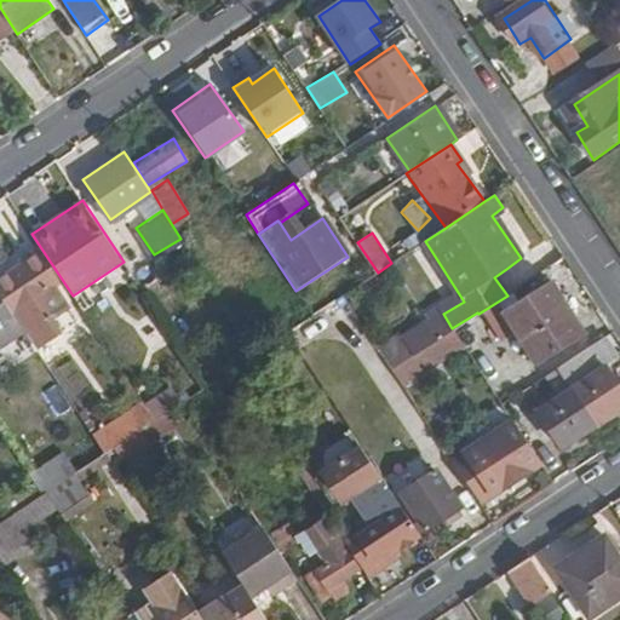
[(68,308),(55,287),(63,281),(44,252),(23,264),(26,270),(0,286),(0,297),(26,336),(38,352),(57,339),(47,323),(68,308)]
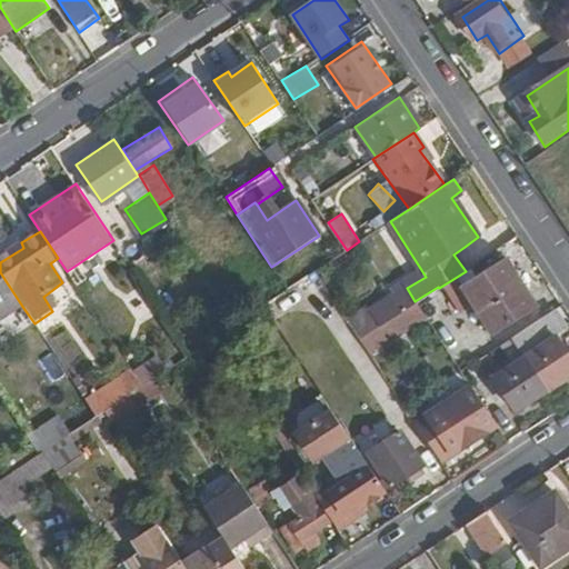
[(528,311),(498,263),(461,288),(490,335),(528,311)]
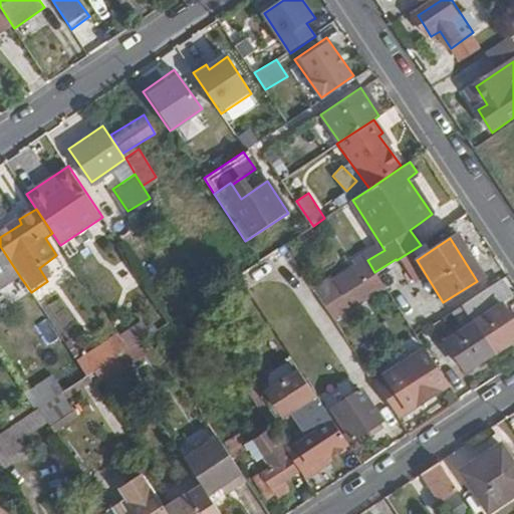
[(0,246),(0,290),(21,278),(0,246)]
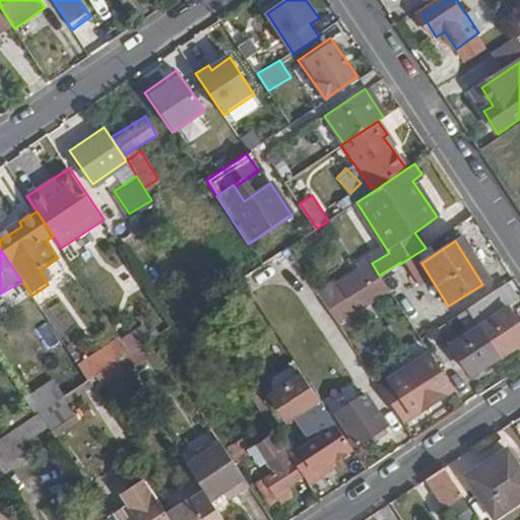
[(339,324),(390,290),(382,276),(330,311),(339,324)]
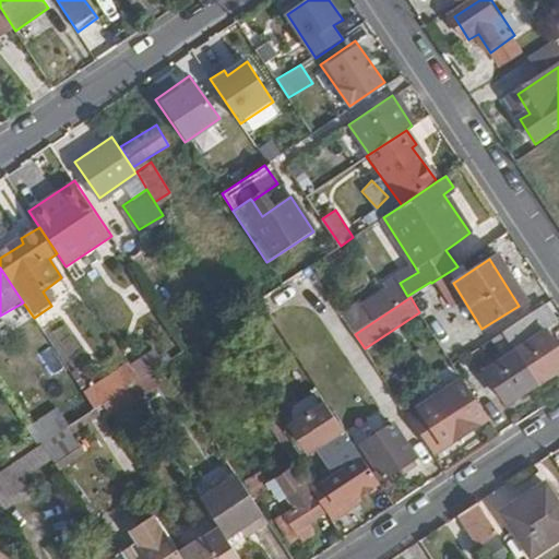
[(558,371),(558,346),(549,332),(558,325),(544,305),(501,333),(515,354),(537,385),(558,371)]
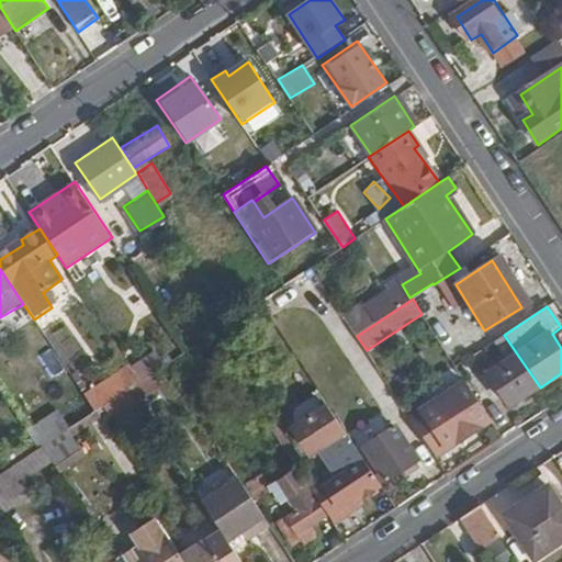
[(150,347),(86,395),(109,426),(153,394),(144,383),(166,367),(150,347)]
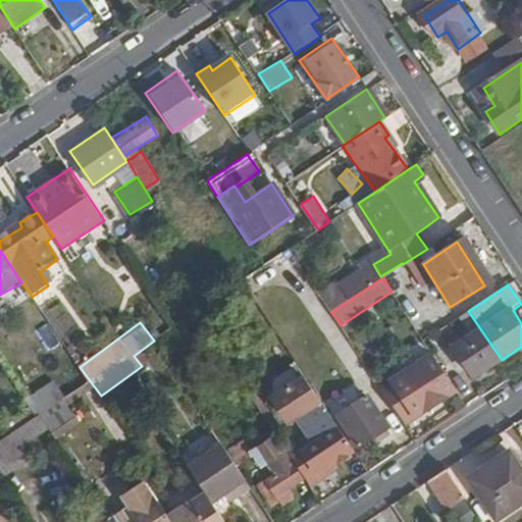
[(502,360),(481,330),(466,340),(458,327),(446,335),(474,378),(502,360)]
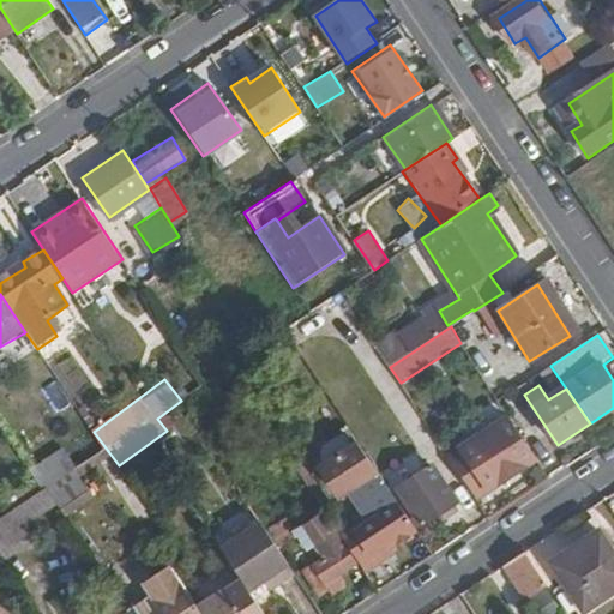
[(536,461),(509,417),(450,458),(477,499),(536,461)]
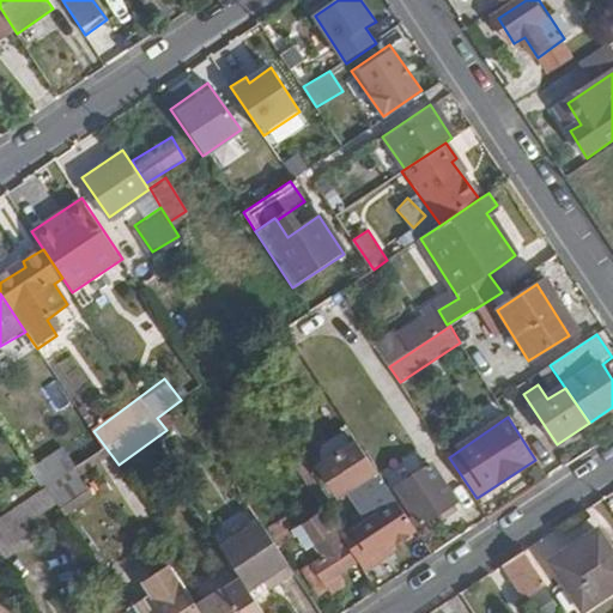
[(419,532),(359,442),(325,467),(343,496),(350,493),(358,489),(370,509),(363,514),(370,523),(356,534),(371,554),(374,554),(378,560),(396,550),(396,546),(419,532)]
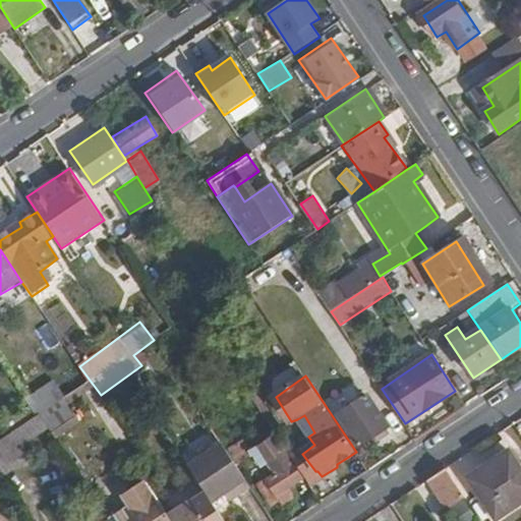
[(62,400),(66,397),(56,380),(27,399),(33,405),(39,415),(62,400)]
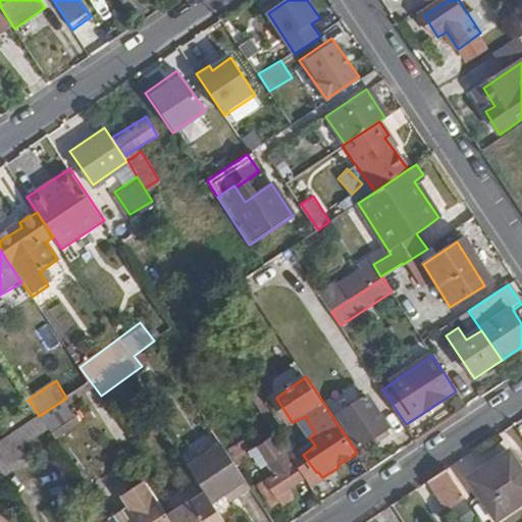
[(360,451),(389,429),(369,398),(340,418),(360,451)]
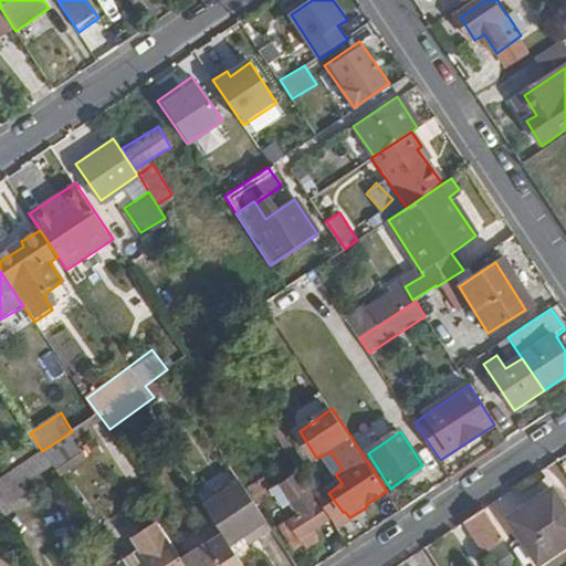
[(83,459),(67,435),(42,451),(52,465),(59,475),(83,459)]
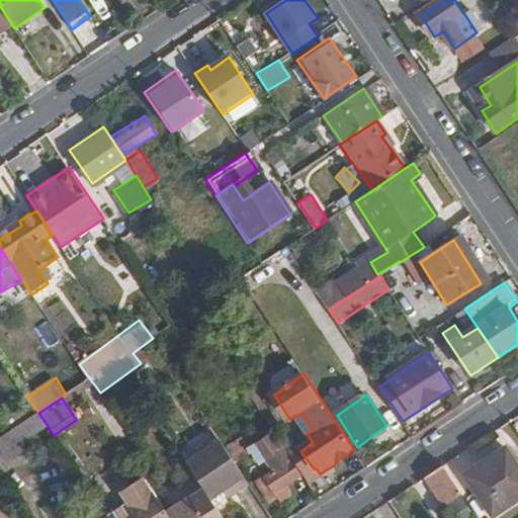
[(38,413),(32,403),(18,411),(23,423),(38,413)]
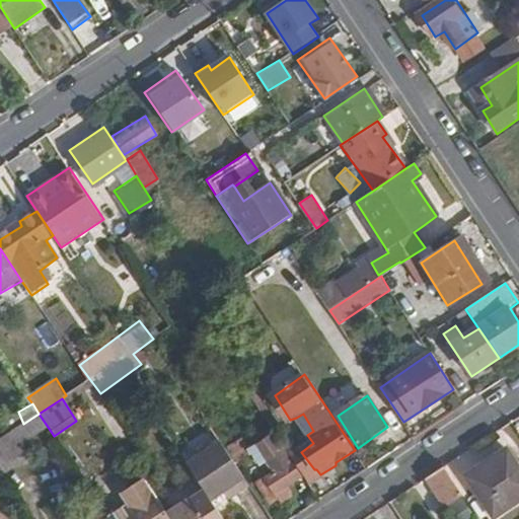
[(22,443),(48,427),(39,414),(23,424),(0,439),(0,464),(5,472),(30,457),(22,443)]
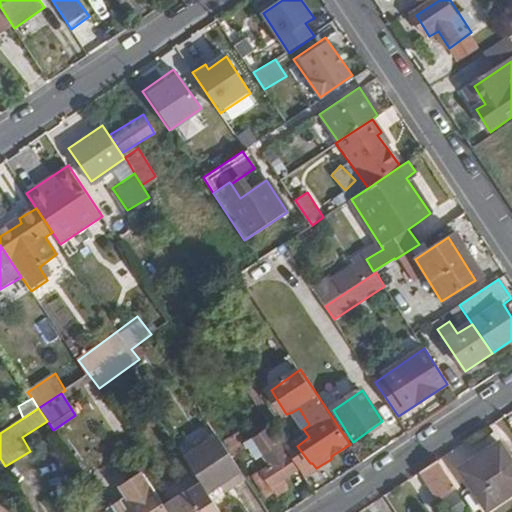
[(296,470),(269,429),(255,439),(271,465),(262,471),(272,486),(296,470)]
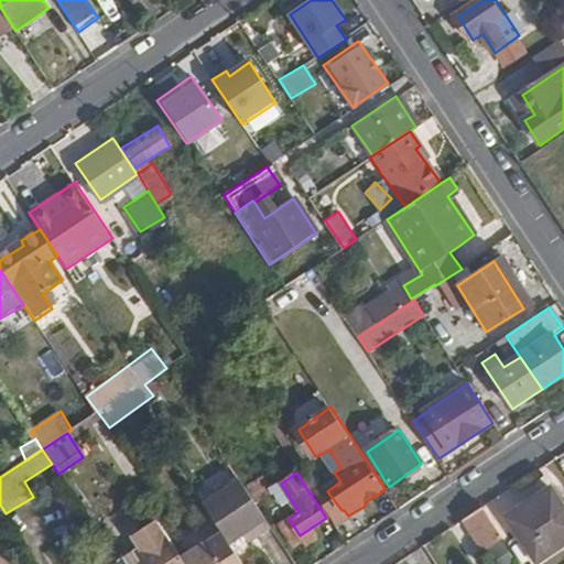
[(272,492),(262,477),(248,487),(258,502),(272,492)]
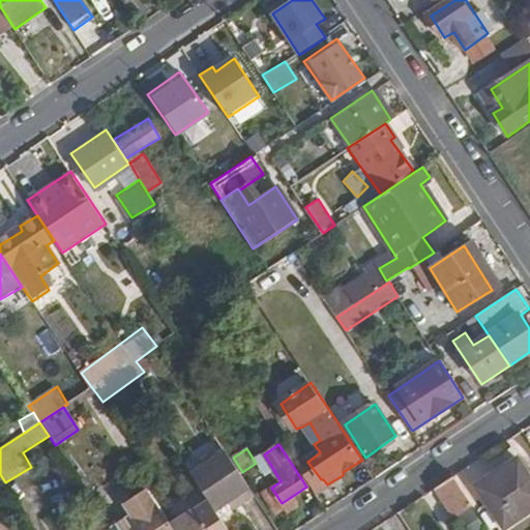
[(257,498),(225,451),(189,473),(209,503),(216,512),(235,500),(241,508),(257,498)]
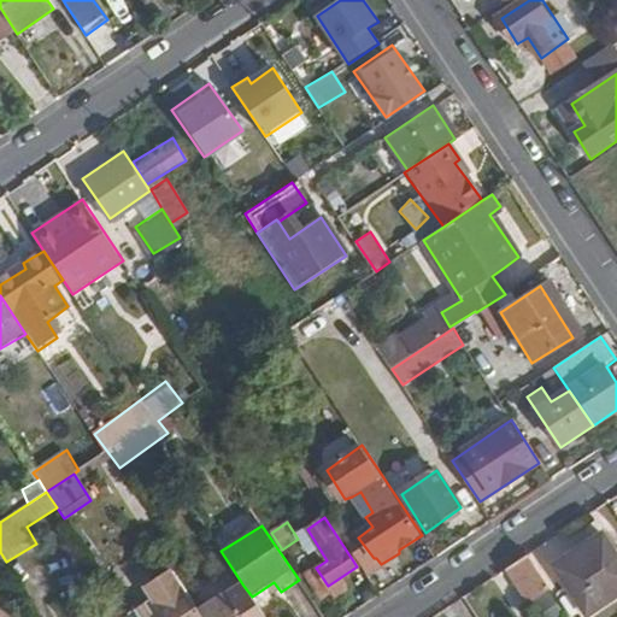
[(616,594),(616,556),(604,565),(589,542),(552,566),(585,616),(616,594)]
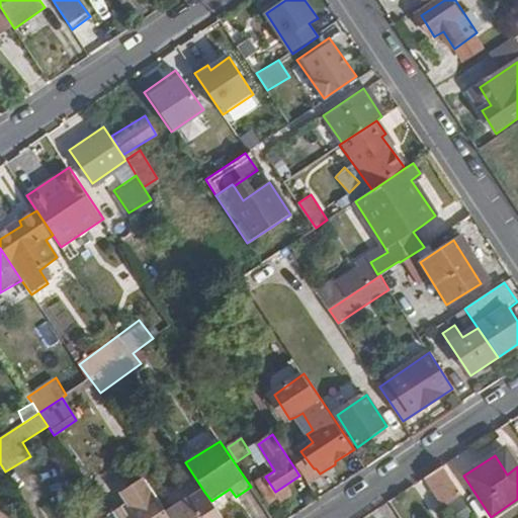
[(463,495),(444,465),(427,477),(445,506),(463,495)]
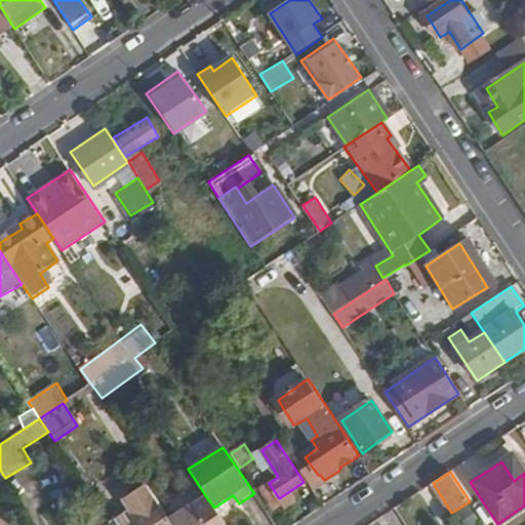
[(171,524),(169,521),(145,484),(121,502),(127,513),(110,524),(171,524)]
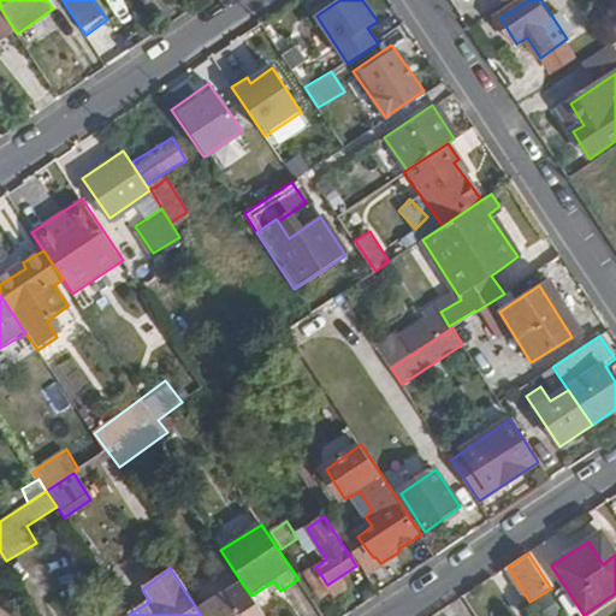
[(264,615),(252,596),(243,585),(230,593),(227,592),(199,611),(201,615),(264,615)]
